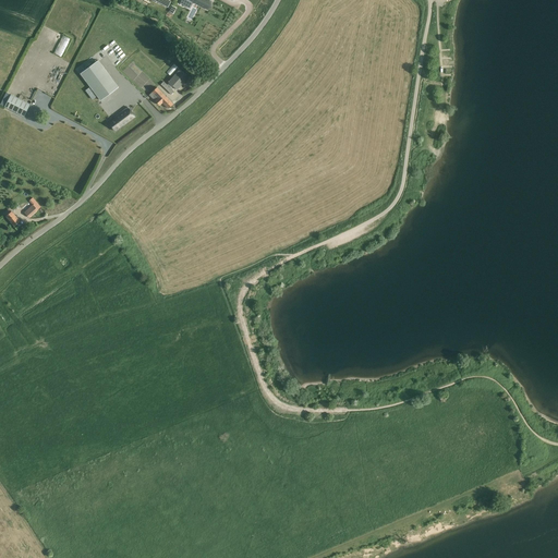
[(189,0),(193,2),(208,10),(208,9),(211,2),(210,1),(210,0),(209,0),(205,0),(206,0),(205,1),(204,0),(203,0),(189,0)]
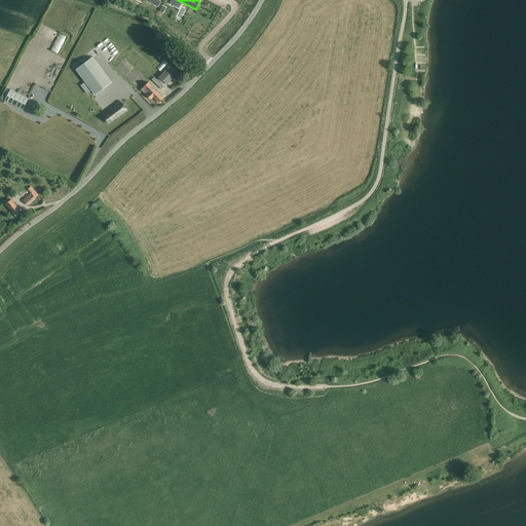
[(59,33),(51,50),(60,53),(66,36),(59,33)]
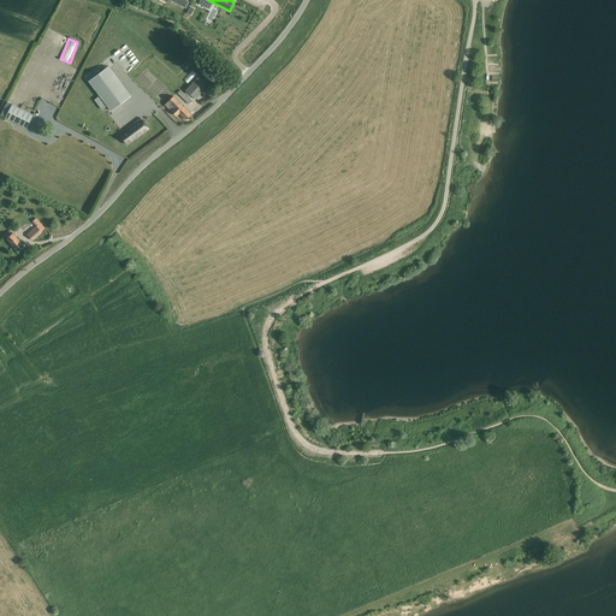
[(108,66),(89,82),(100,96),(98,98),(95,100),(102,110),(106,107),(107,106),(111,111),(131,96),(114,75),(108,66)]
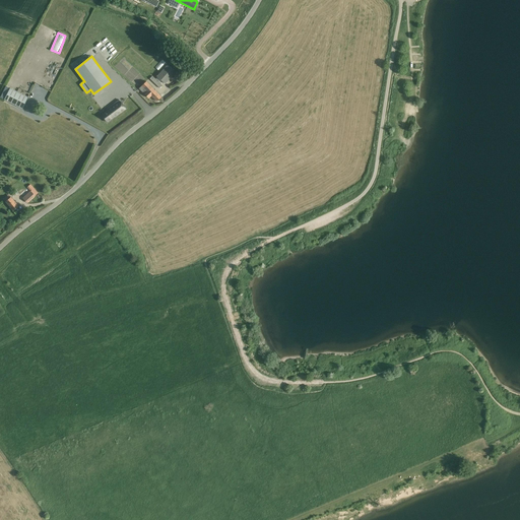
[(159,70),(167,63),(161,59),(155,67),(159,70)]
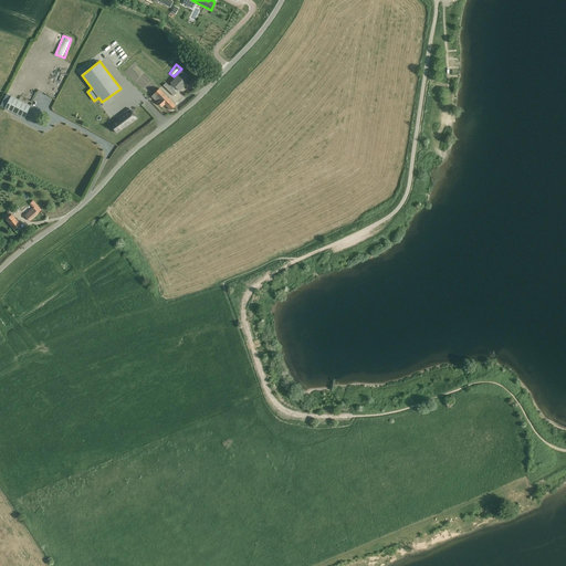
[(191,79),(182,70),(170,83),(179,91),(191,79)]
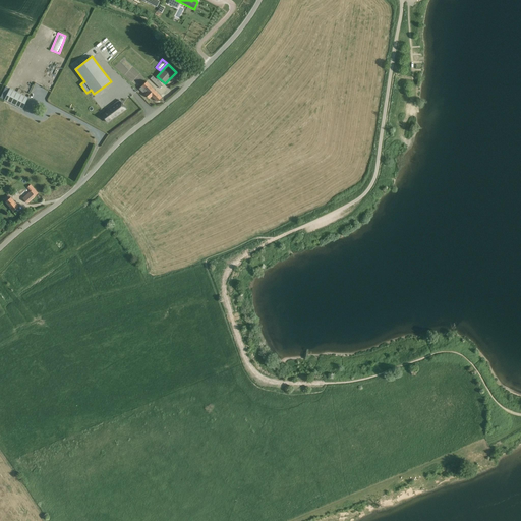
[(162,85),(153,76),(150,78),(160,89),(162,85)]
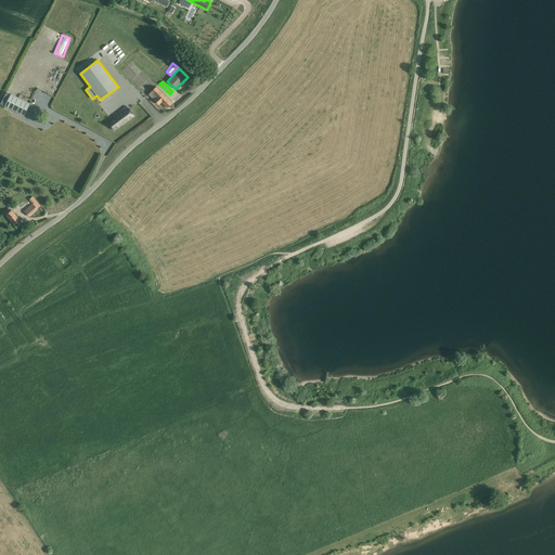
[(156,87),(149,94),(158,105),(162,102),(167,108),(172,103),(156,87)]
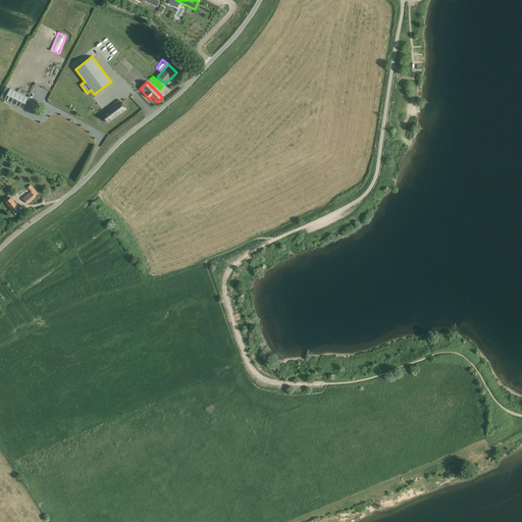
[(10,88),(4,100),(22,109),(29,97),(10,88)]
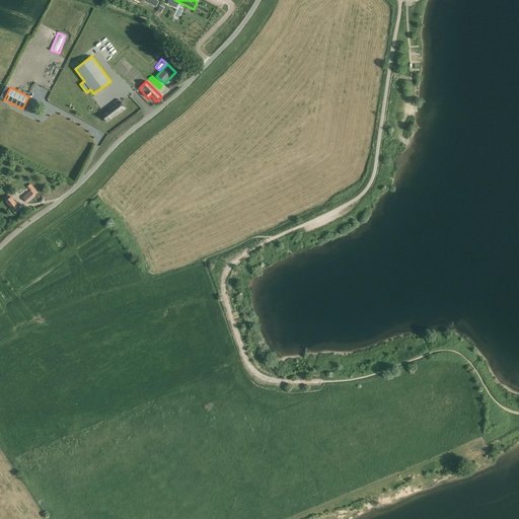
[(107,108),(108,109),(101,115),(106,122),(125,107),(119,99),(107,108)]
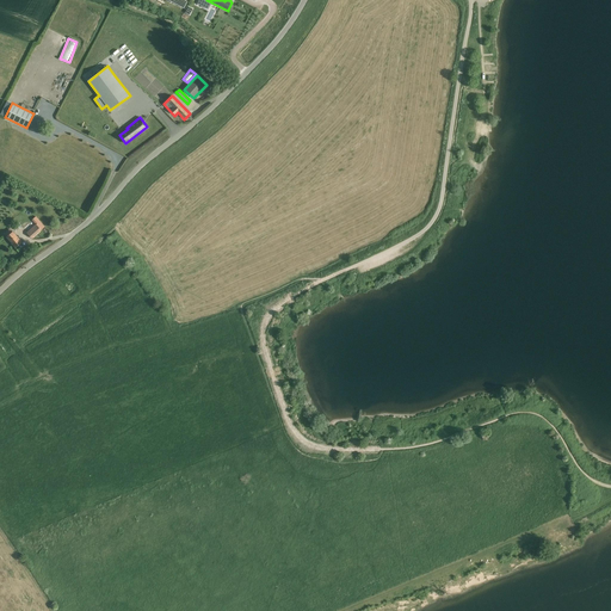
[(31,238),(44,227),(39,221),(26,233),(31,238)]
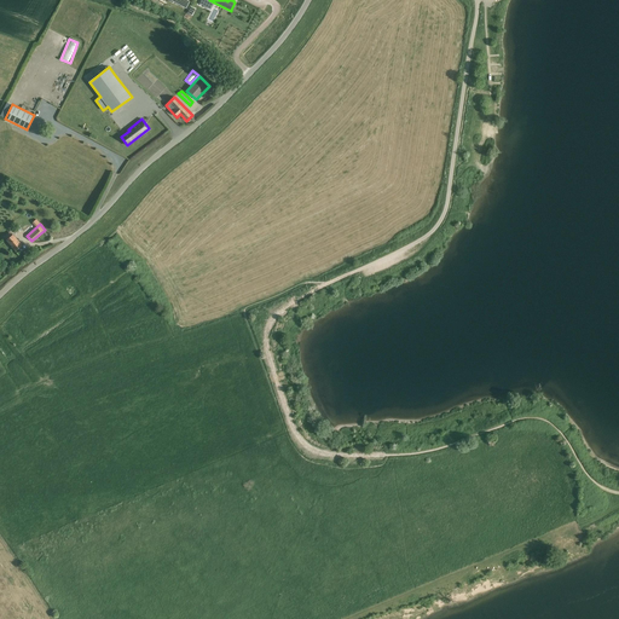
[(13,235),(6,239),(16,250),(22,246),(13,235)]
